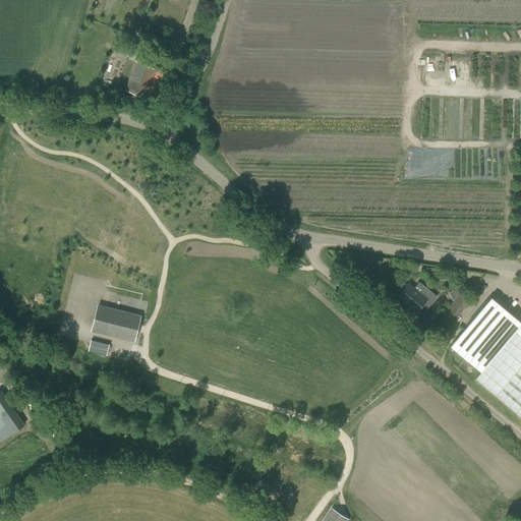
[(129,59),(118,88),(126,91),(154,102),(164,73),(157,70),(136,62),(129,59)]
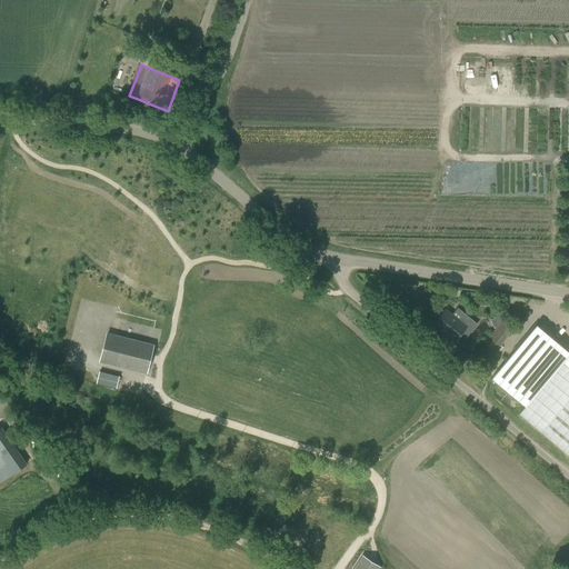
[(455,342),(460,335),(466,339),(478,323),(457,308),(451,317),(443,311),(432,326),(455,342)]
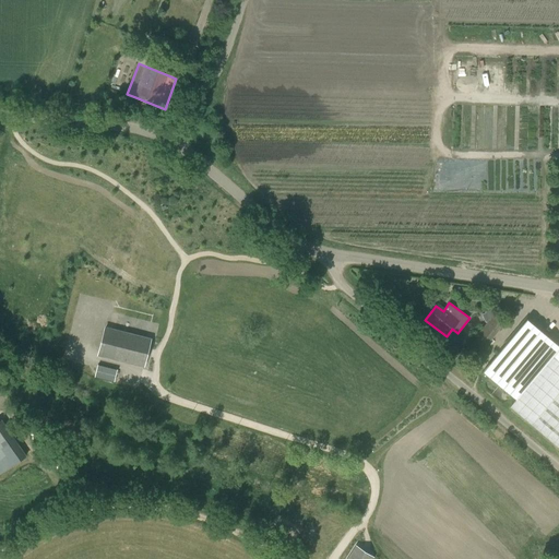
[(487,345),(507,321),(496,312),(476,336),(487,345)]
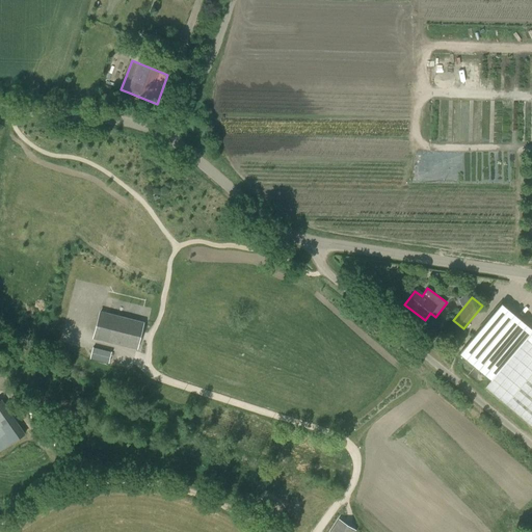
[(531,329),(513,314),(505,308),(501,303),(459,353),(490,380),(485,386),(531,425),(531,329)]
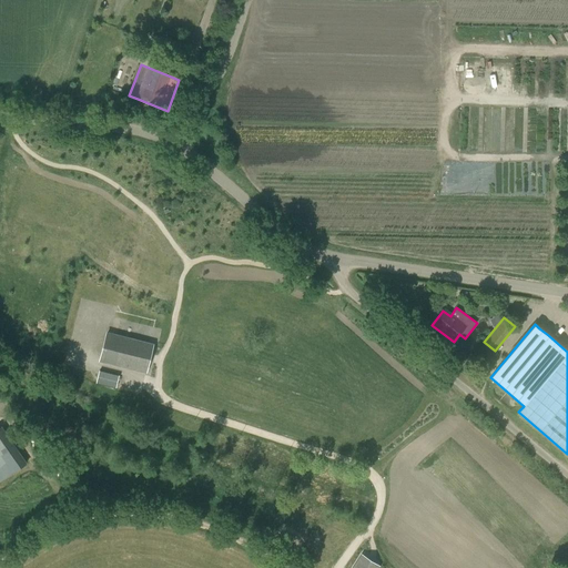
[(110,333),(102,362),(146,374),(154,344),(110,333)]
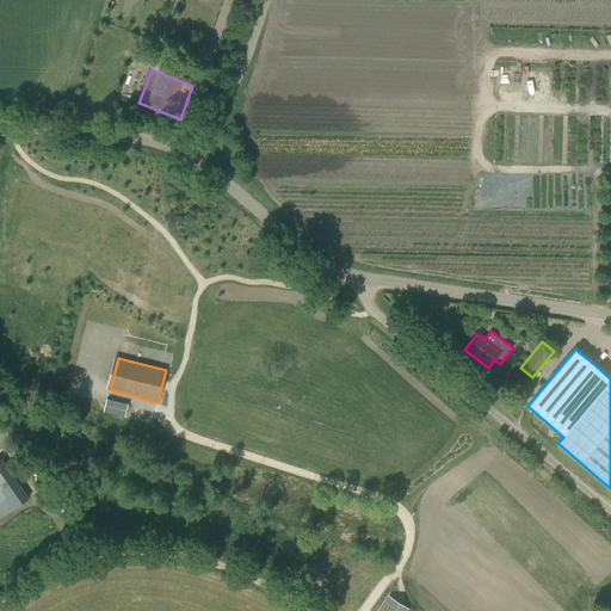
[(128,405),(112,401),(110,414),(124,418),(128,405)]
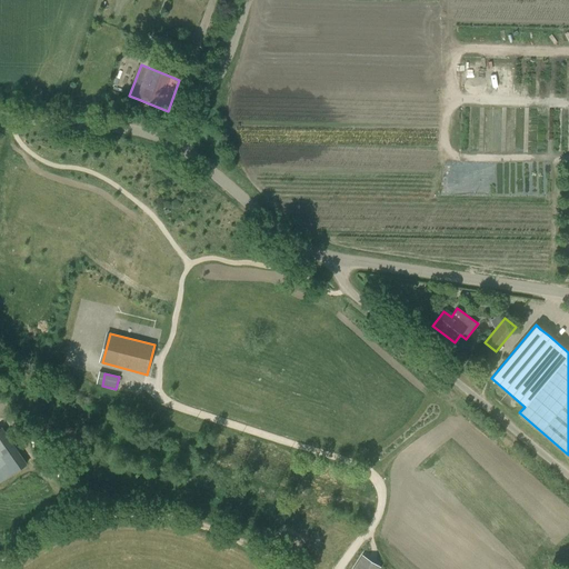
[(0,483),(27,465),(1,428),(0,428),(0,483)]
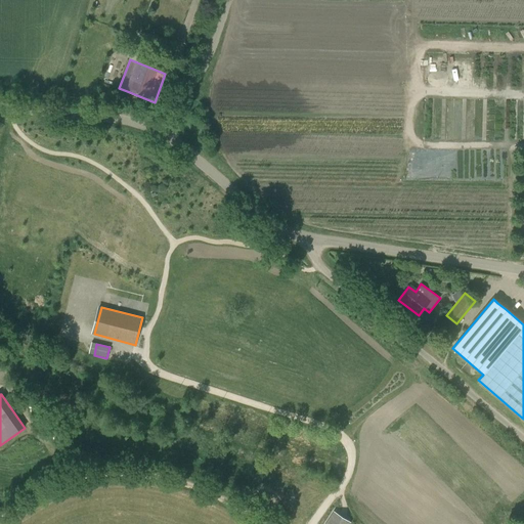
[(334,513),(326,523),(347,523),(349,522),(334,513)]
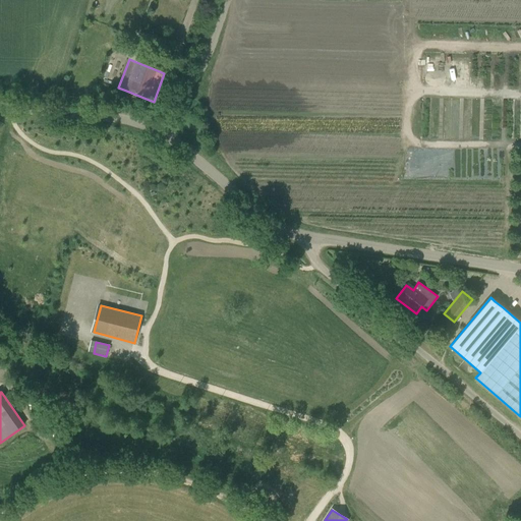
All buildings are outlined.
